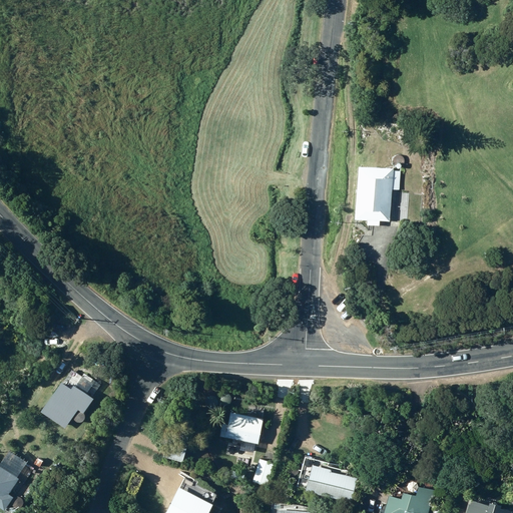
[(358,167),(355,219),(390,221),(391,189),(399,189),(400,172),(392,171),(392,169),(358,167)]
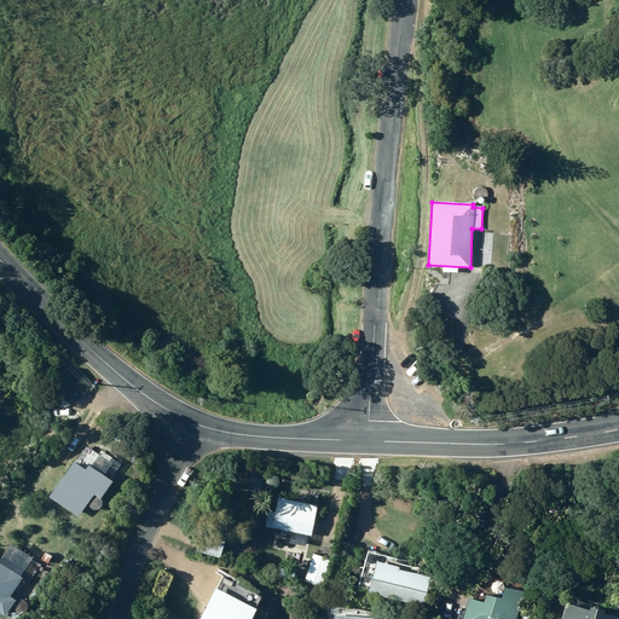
[(79,463),(52,498),(73,514),(82,501),(90,505),(97,496),(103,501),(114,486),(110,484),(114,480),(108,476),(116,466),(102,455),(88,470),(79,463)]
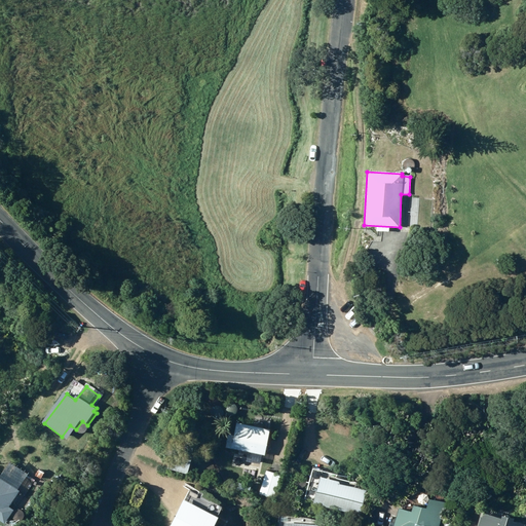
[(264,456),(270,430),(236,422),(233,436),(227,434),(224,447),(251,453),(251,457),(255,458),(256,454),(264,456)]
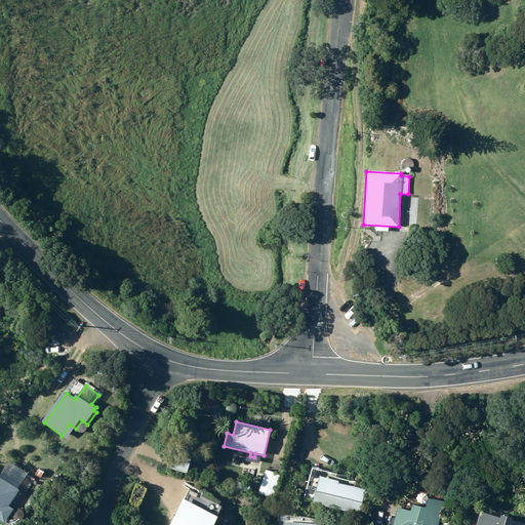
[(172,447),(166,468),(185,473),(190,451),(172,447)]
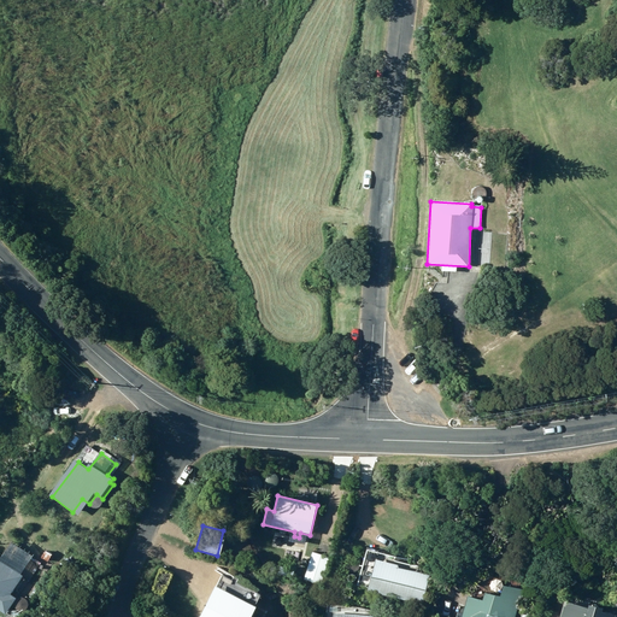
[(42,557),(50,562),(54,556),(47,550),(42,557)]
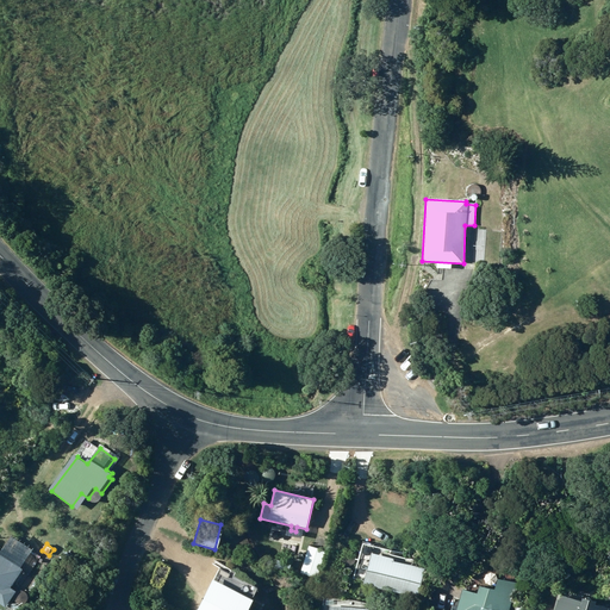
[(362,586),(417,599),(424,564),(390,555),(390,552),(360,545),(353,580),(363,583),(362,586)]
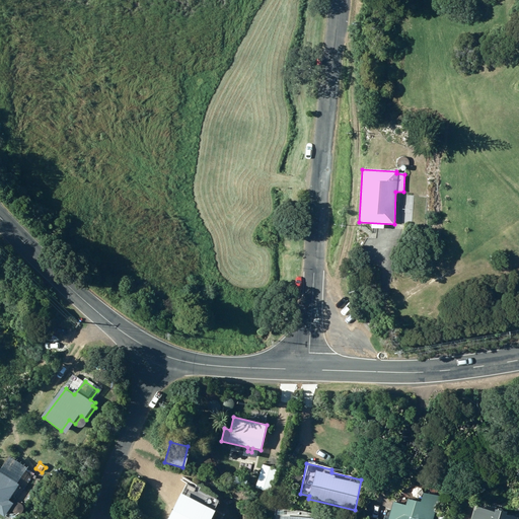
[(262,465),(254,488),(270,492),(276,469),(262,465)]
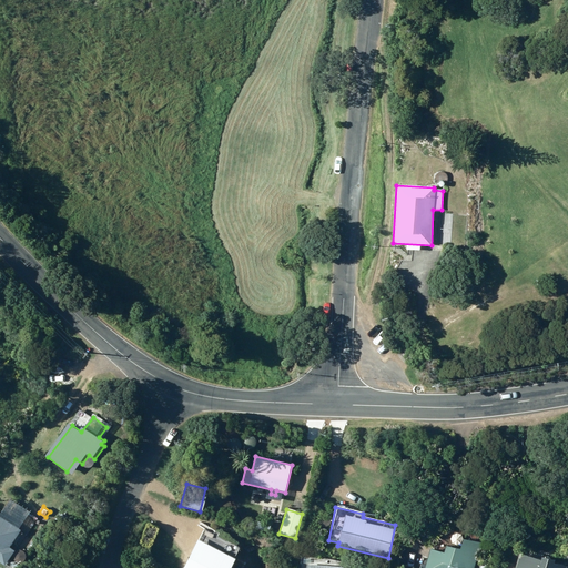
[(23,530),(0,515),(0,561),(8,567),(17,551),(11,548),(23,530)]
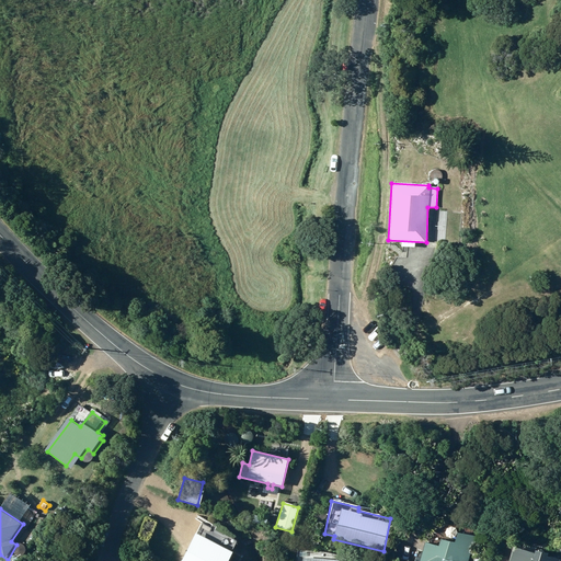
[(251,522),(265,527),(268,517),(254,513),(251,522)]
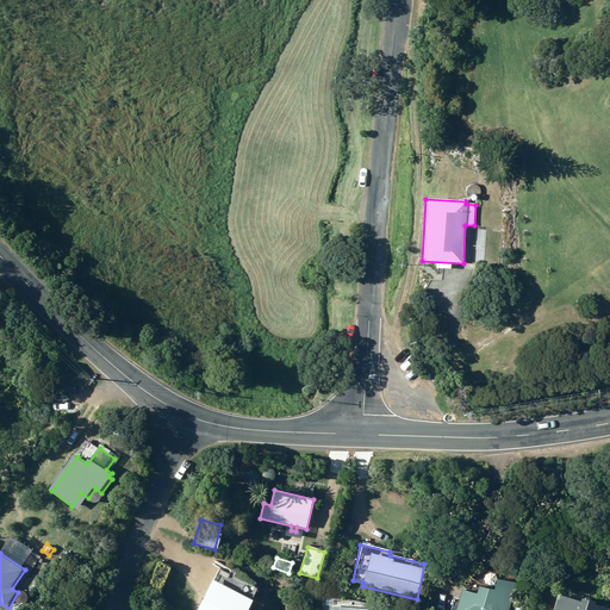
[(487,584),(491,583),(493,579),(492,576),(489,573),(485,574),(483,578),(484,582),(487,584)]
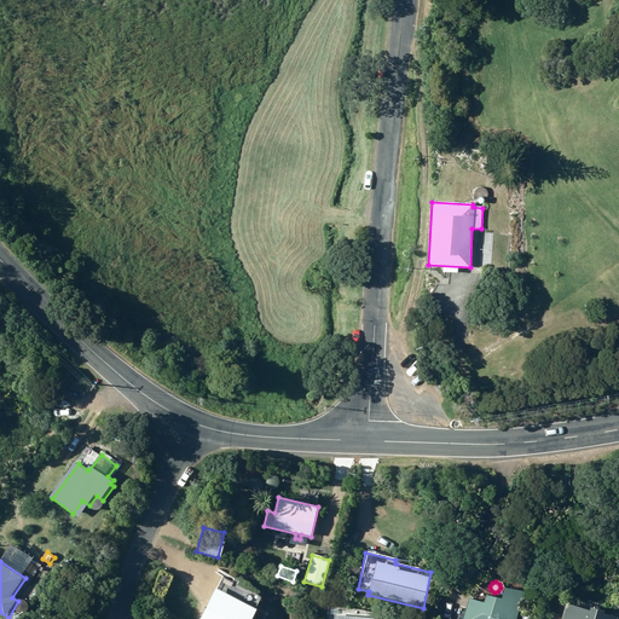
[(462,618),(515,618),(522,591),(504,586),(501,600),(485,595),(484,602),(468,599),(462,618)]
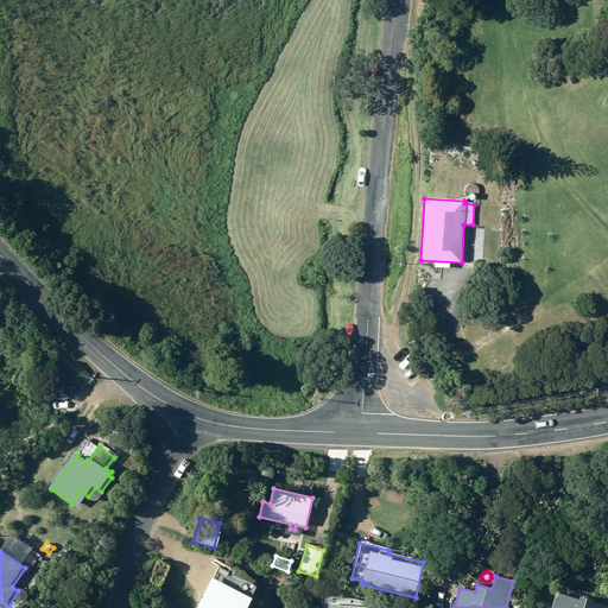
[(196,607),(245,607),(251,599),(211,578),(196,607)]
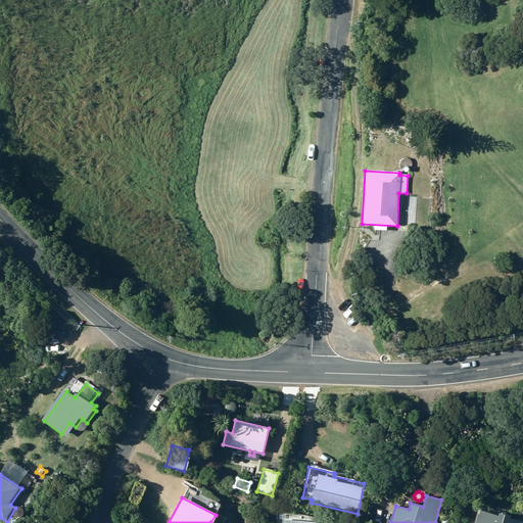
[(474,522),(516,522),(508,520),(509,518),(498,514),(497,517),(479,511),(474,522)]
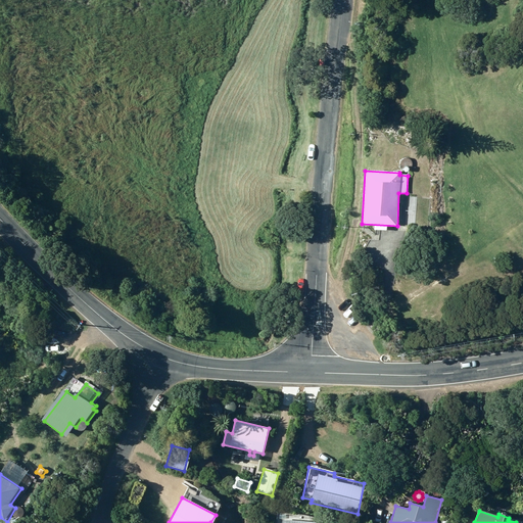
All buildings are outlined.
